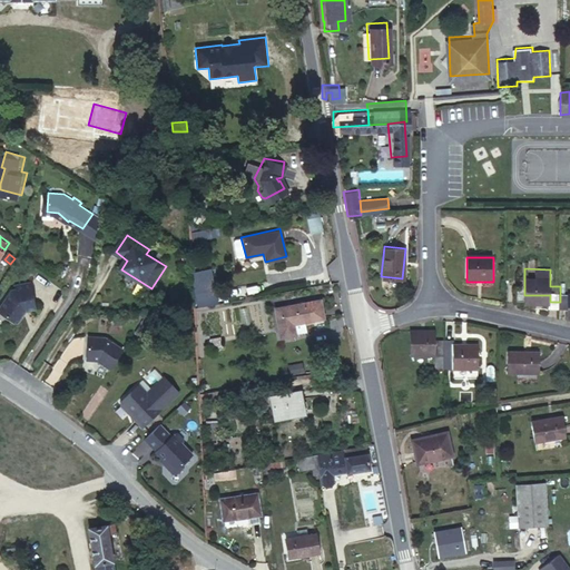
[(16,291),(1,311),(19,323),(22,323),(27,316),(26,314),(28,310),(31,311),(38,310),(32,282),(18,284),(20,287),(16,291)]
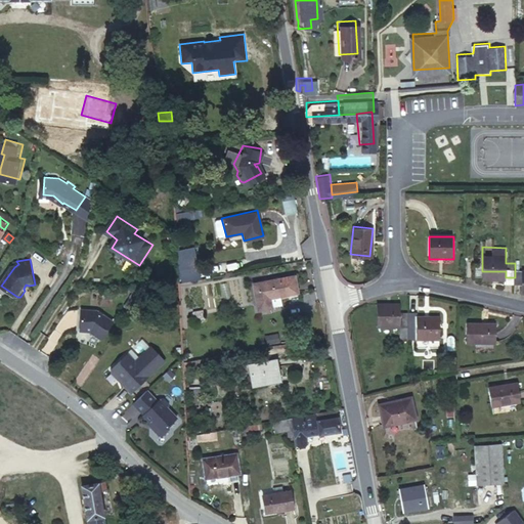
[(523,263),(515,263),(515,277),(523,277),(523,286),(523,285),(523,263)]
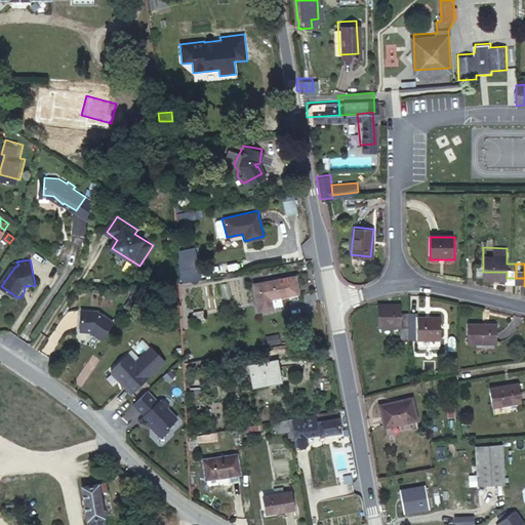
[(199,269),(179,272),(182,284),(201,281),(199,269)]
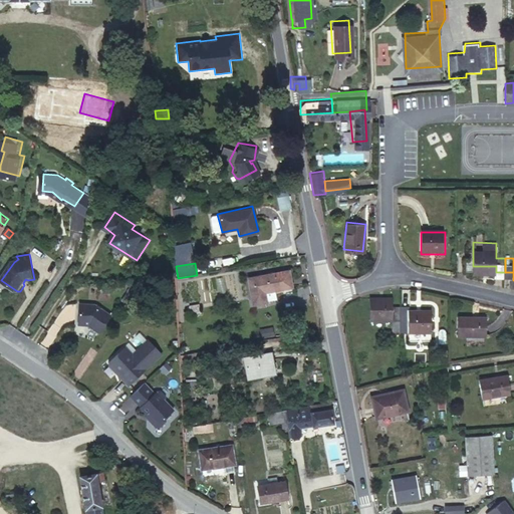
[(286,267),(243,277),(249,305),(266,300),(266,299),(273,298),(272,289),(290,285),(286,267)]
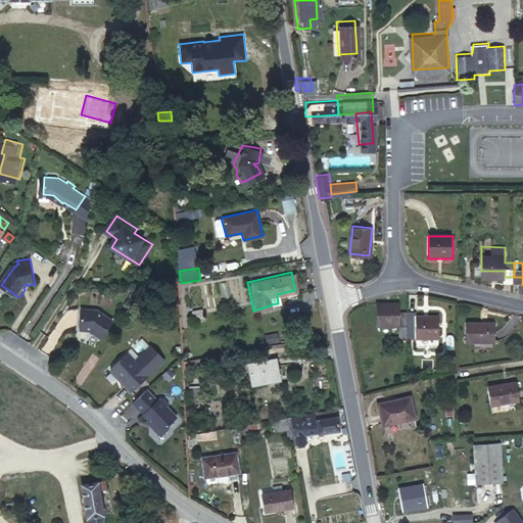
[(407,316),(407,301),(396,301),(396,294),(373,294),(374,315),(397,316),(407,316)]
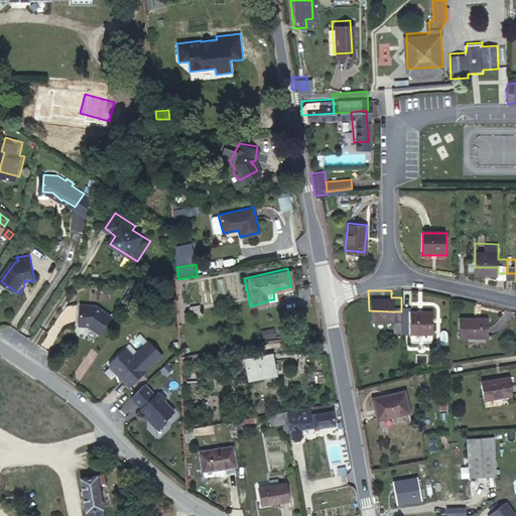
[(410,298),(401,297),(401,311),(409,311),(409,325),(432,326),(432,302),(410,302),(410,298)]
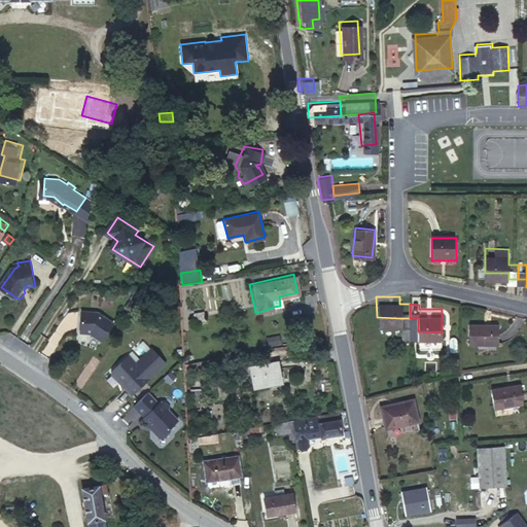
[(81,314),(80,336),(91,336),(102,344),(113,325),(98,315),(81,314)]
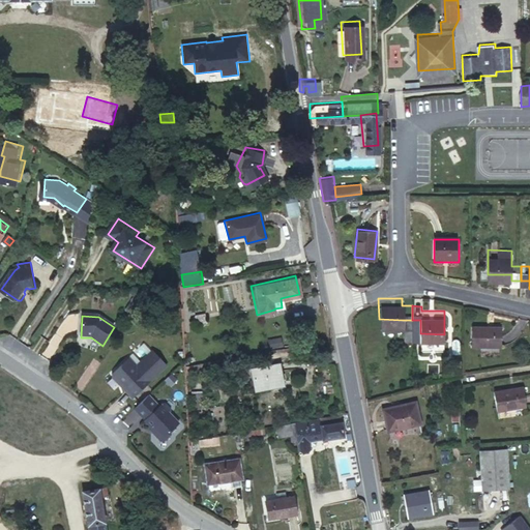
[(412,320),(403,320),(403,333),(412,333),(412,320)]
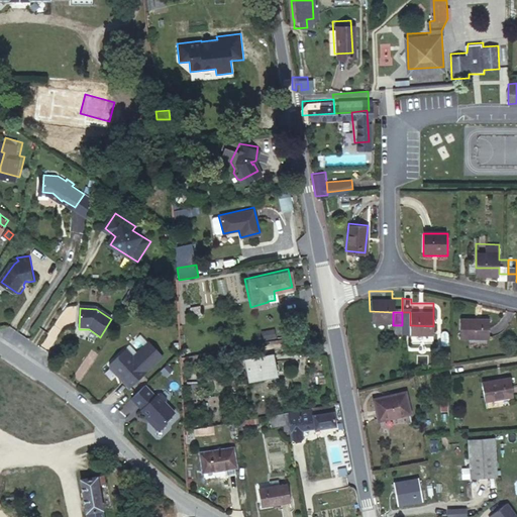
[(463,313),(461,330),(492,331),(492,314),(463,313)]
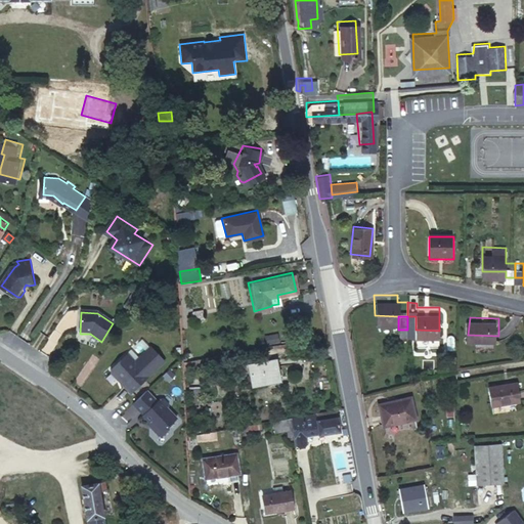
[(278,334),(264,337),(266,346),(279,343),(278,334)]
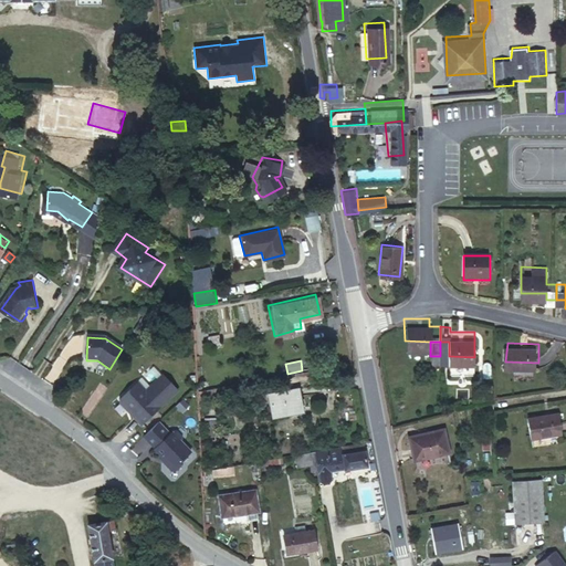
[(146,394),(138,385),(121,401),(121,405),(127,411),(128,410),(144,426),(178,394),(164,377),(146,394)]
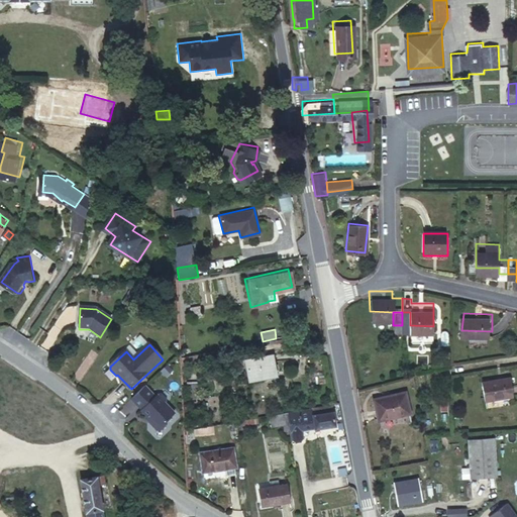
[(274,353),(246,360),(252,382),(279,377),(274,353)]
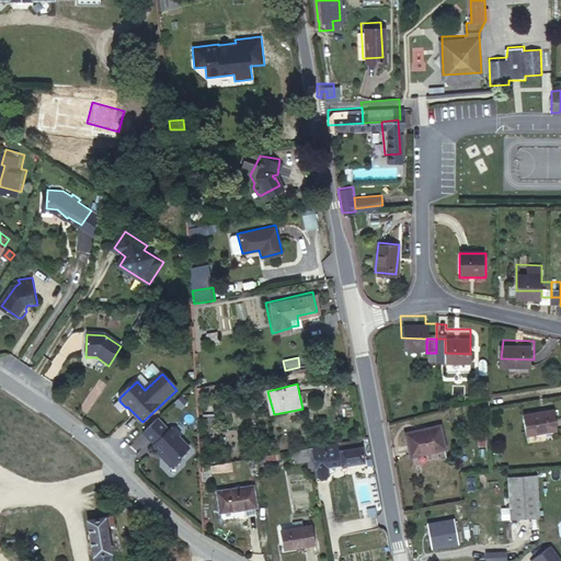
[(554,402),(524,408),(527,430),(559,425),(554,402)]
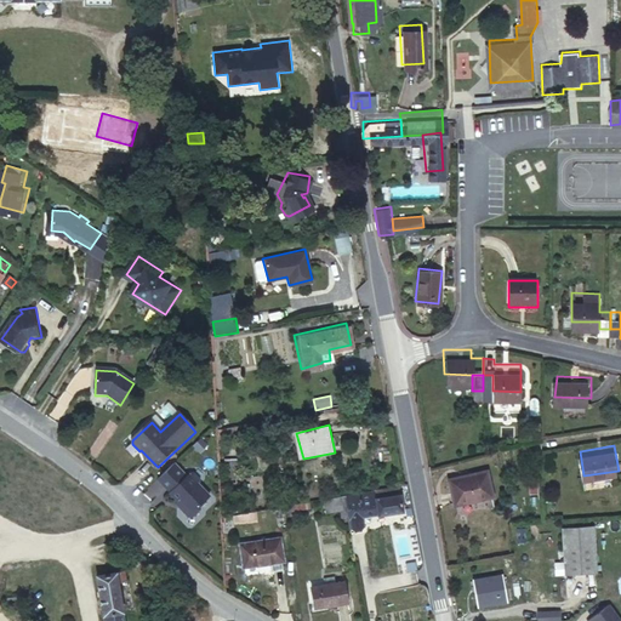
[(482,463),(443,468),(446,491),(484,488),(482,463)]
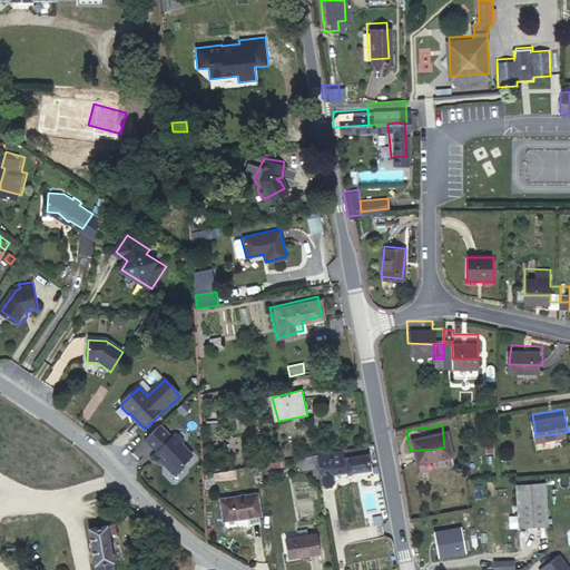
[(173,440),(161,429),(146,443),(158,454),(157,455),(170,468),(169,471),(175,477),(178,477),(185,470),(185,467),(194,458),(184,448),(184,442),(179,438),(176,438),(173,440)]
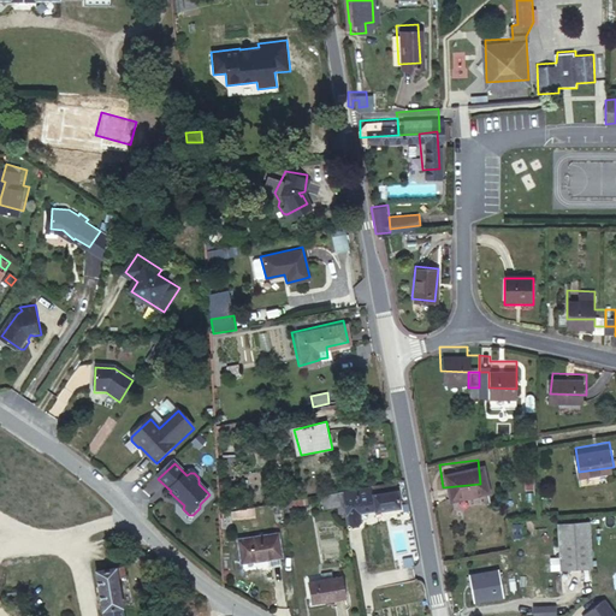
[(396,477),(344,489),(351,521),(363,519),(361,510),(401,501),(396,477)]
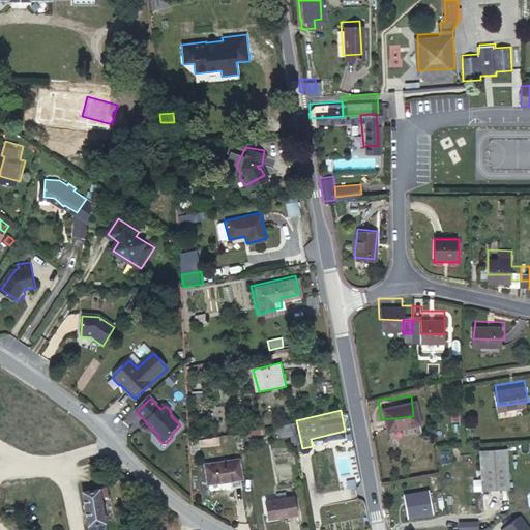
[(508,488),(506,449),(480,450),(482,490),(508,488)]
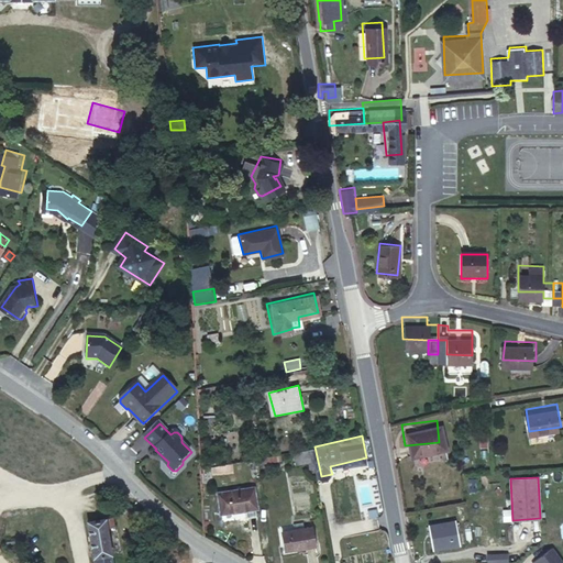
[(251,508),(260,507),(256,487),(221,494),(224,512),(251,508)]
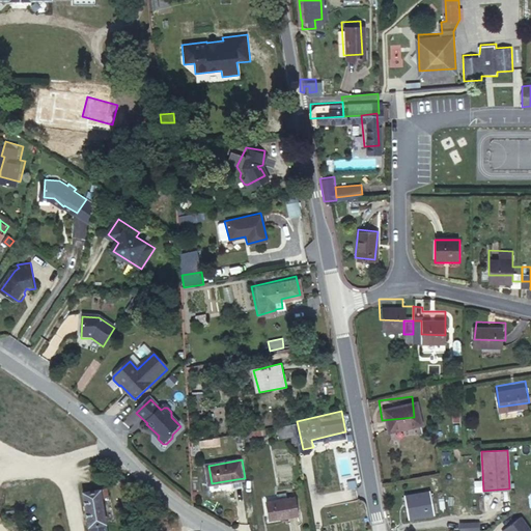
[(245,487),(245,478),(236,479),(238,488),(245,487)]
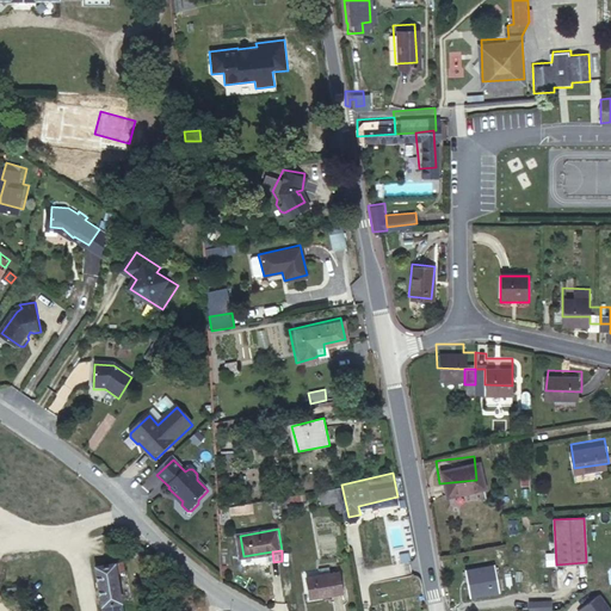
[(497,553),(464,556),(467,582),(499,578),(497,553)]
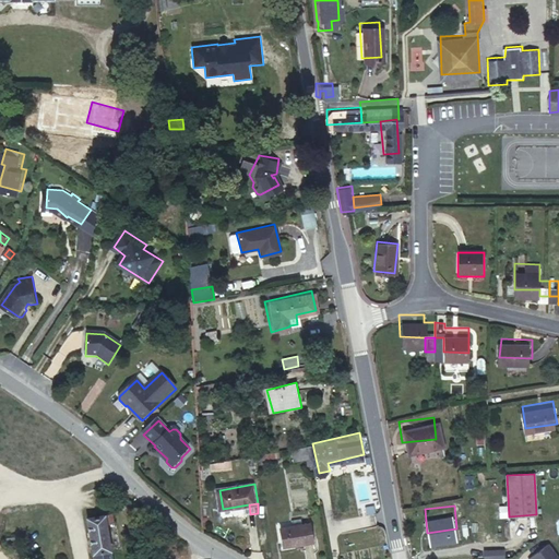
[(110,509),(84,513),(91,558),(110,558),(106,523),(113,522),(110,509)]
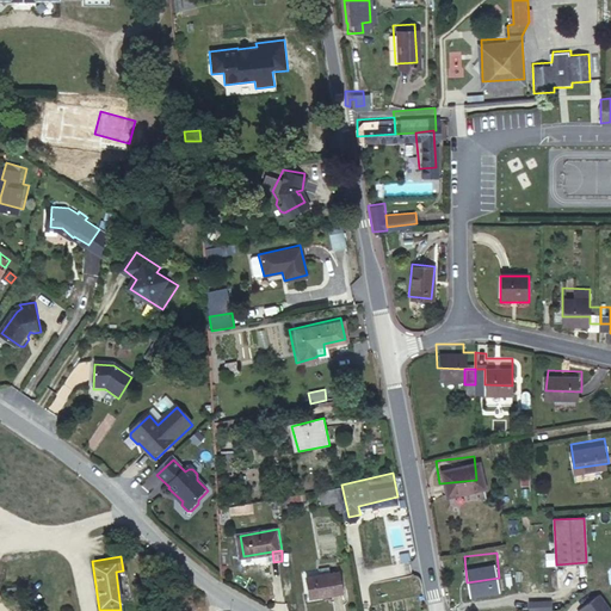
[(341,568),(309,573),(313,592),(345,587),(341,568)]
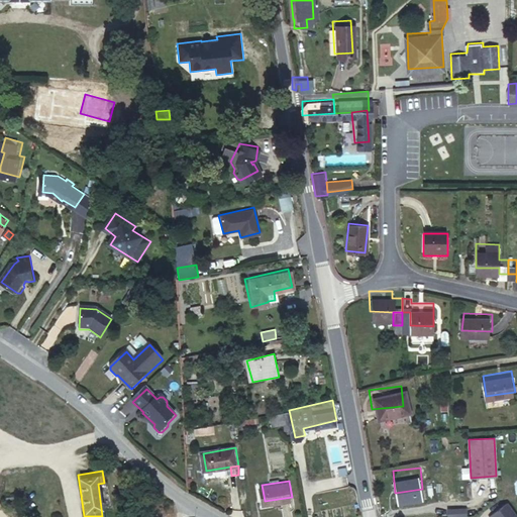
[(516,516),(506,503),(489,516),(488,516),(516,516)]
